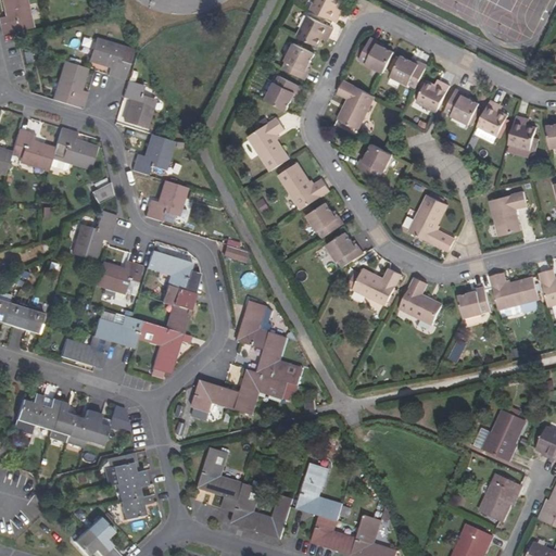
[(0,22),(2,36),(17,32),(32,28),(25,0),(3,0),(8,16),(0,17),(0,22)]
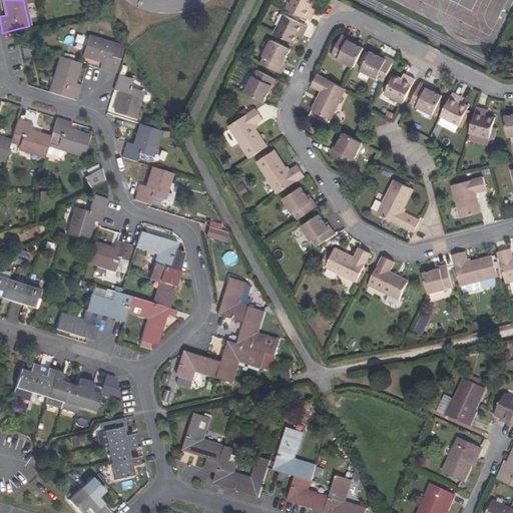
[(290,0),(286,9),(311,21),(314,15),(309,12),(312,7),(315,0),(290,0)]
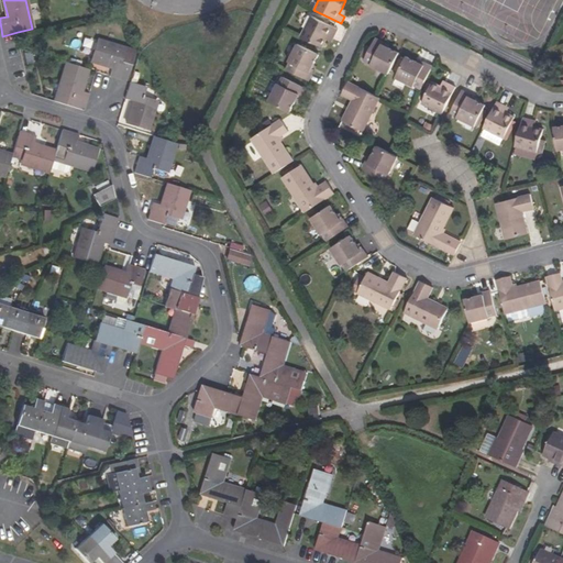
[(300,36),(322,47),(327,39),(329,34),(334,36),(338,30),(311,15),(300,36)]
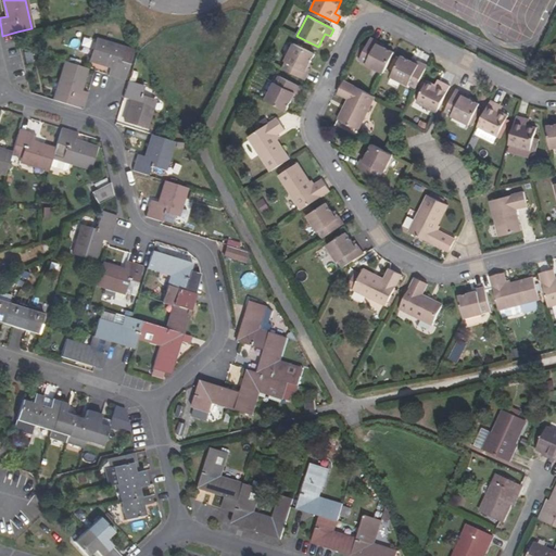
[(383,73),(394,52),(384,47),(377,42),(378,40),(371,37),(359,60),(367,63),(367,64),(383,73)]
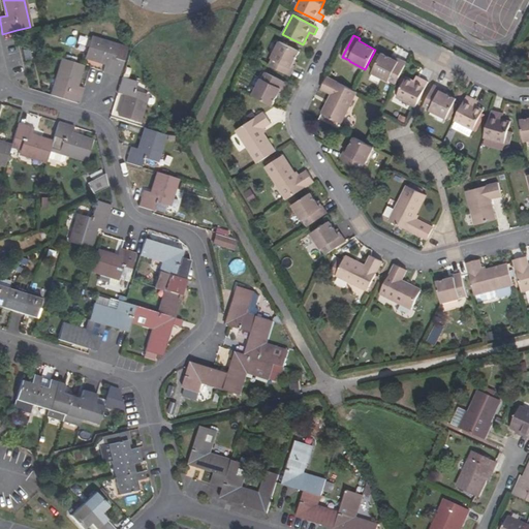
[(103,71),(119,76),(123,62),(127,50),(118,47),(91,38),(85,57),(105,63),(103,71)]
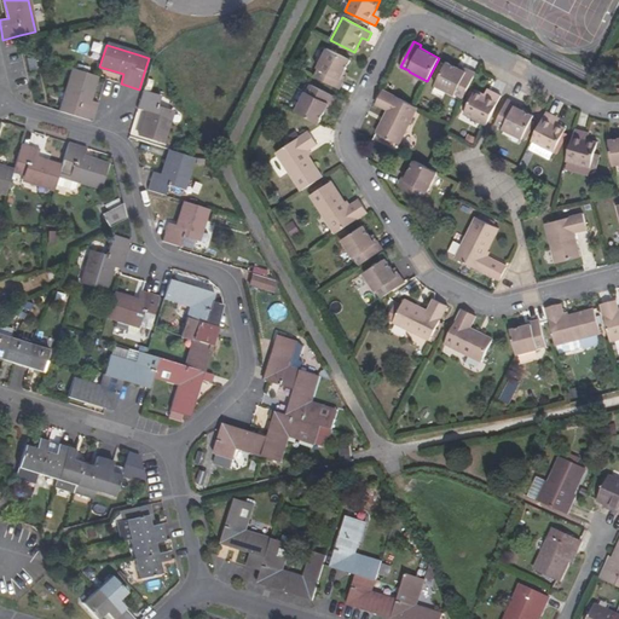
[(314,77),(340,90),(343,81),(341,79),(345,71),(351,61),(328,48),(317,68),(318,69),(314,77)]
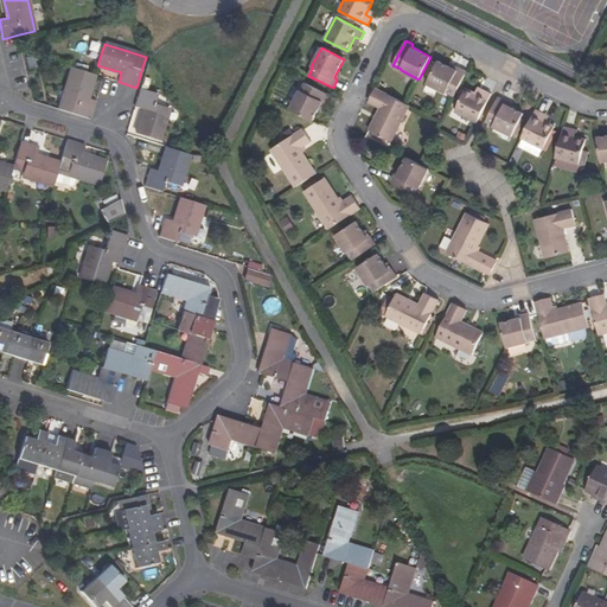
[(36,68),(34,58),(26,57),(29,69),(36,68)]
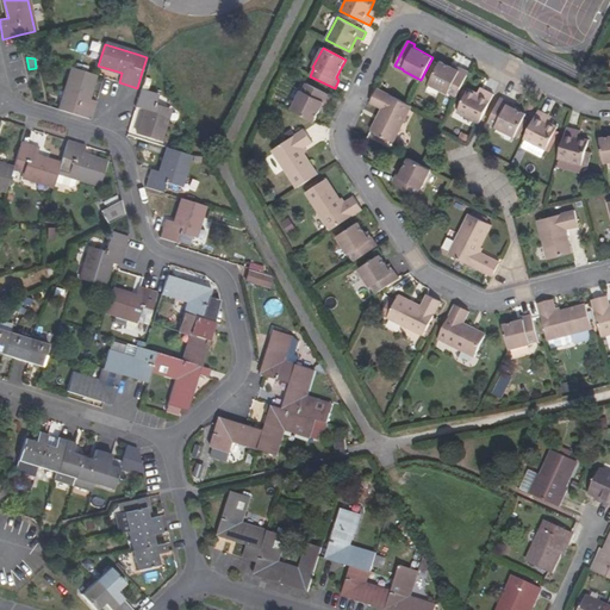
[(448,93),(456,97),(468,72),(461,68),(460,70),(452,67),(441,61),(429,83),(448,94),(448,93)]
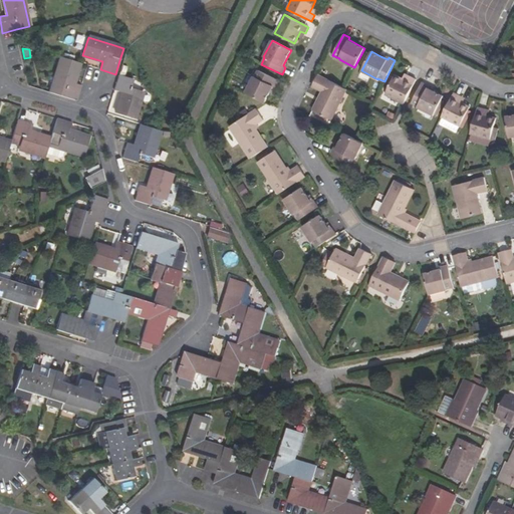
[(81,85),(73,82),(79,63),(61,57),(50,92),(77,100),(81,85)]
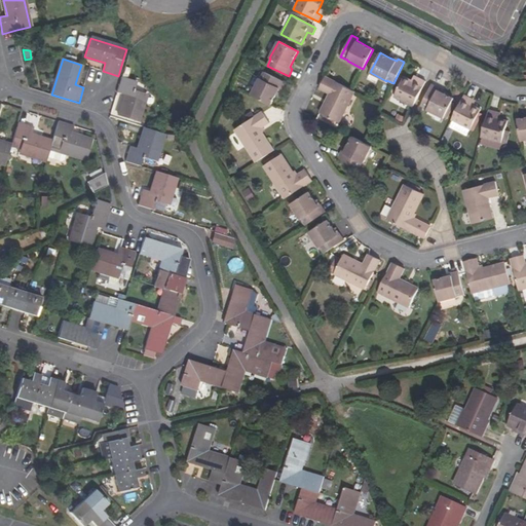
[(251,95),(271,105),(275,95),(279,88),(282,89),(286,83),(264,72),(260,78),(259,77),(251,95)]
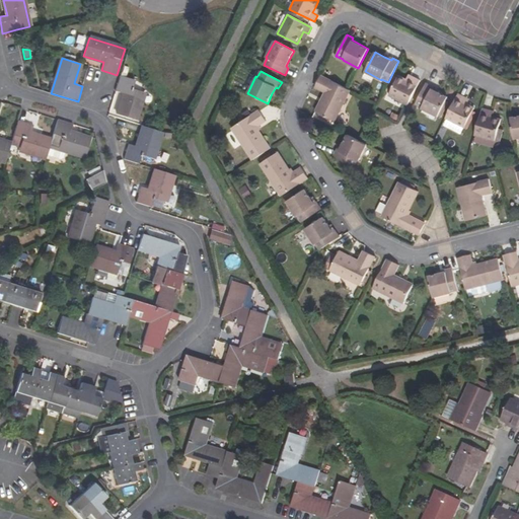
[(348,88),(321,75),(315,87),(324,92),(315,110),(335,121),(351,90),(348,88)]
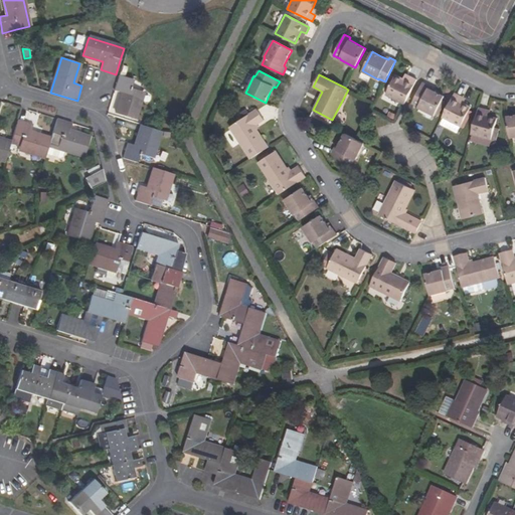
[(404,104),(416,79),(410,76),(407,80),(403,78),(395,74),(386,95),(404,104)]
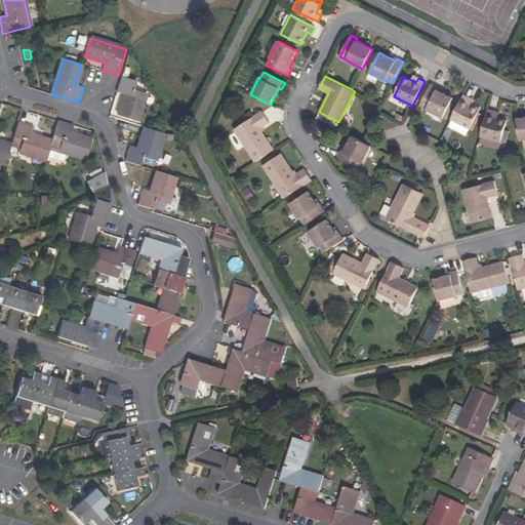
[(121,77),(116,92),(125,95),(118,115),(137,122),(146,94),(133,90),(135,81),(121,77)]
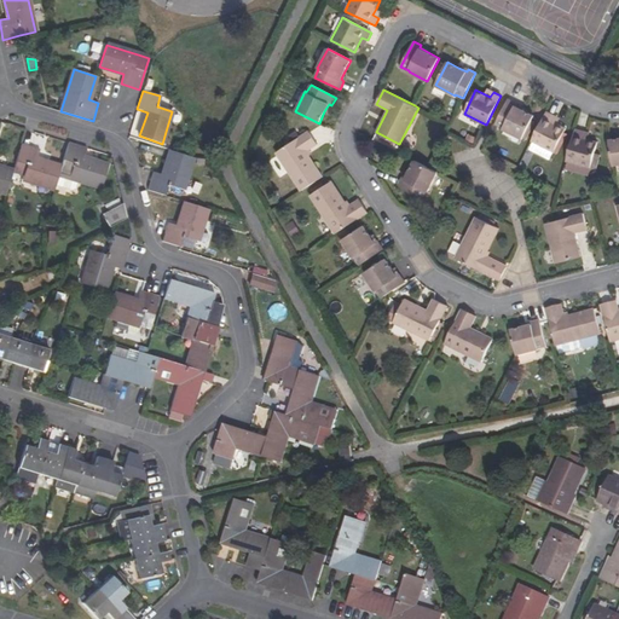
[(515,105),(516,102),(508,98),(496,123),(503,128),(522,139),(534,115),(524,109),(515,105)]
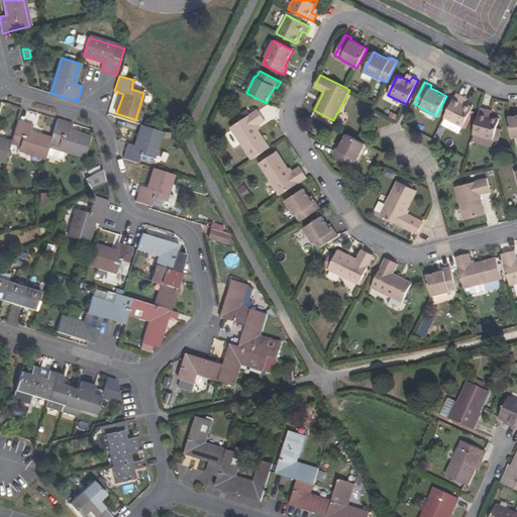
[(464,103),(460,100),(462,96),(456,92),(440,123),(458,132),(467,120),(473,108),(473,107),(464,103)]
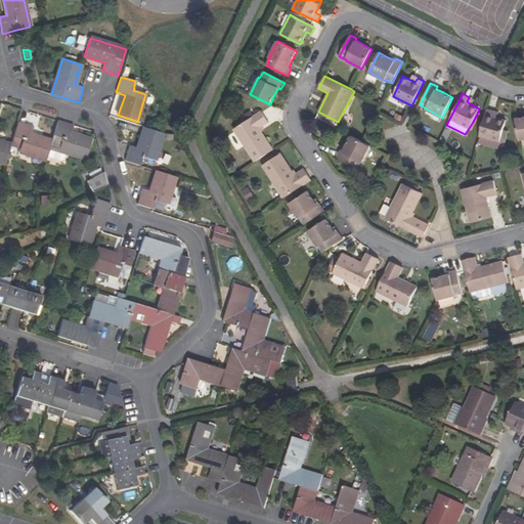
[(498,118),(493,116),(494,111),(486,108),(479,136),(499,142),(504,129),(507,120),(498,118)]
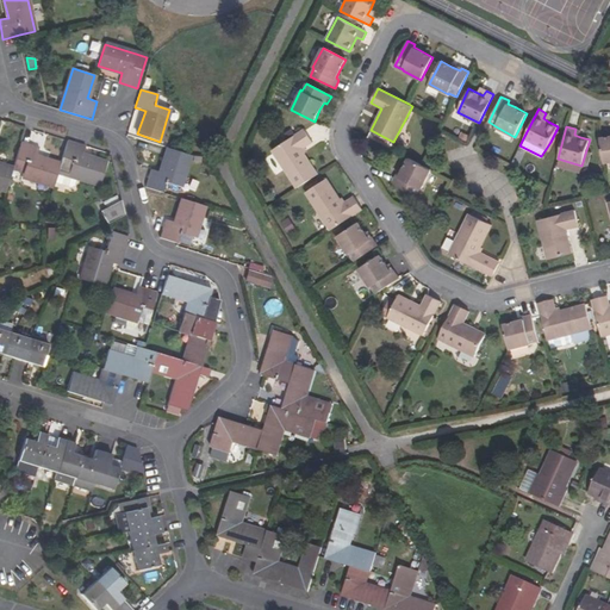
[(297,188),(318,174),(305,154),(303,149),(305,148),(312,142),(304,129),(272,150),(297,188)]
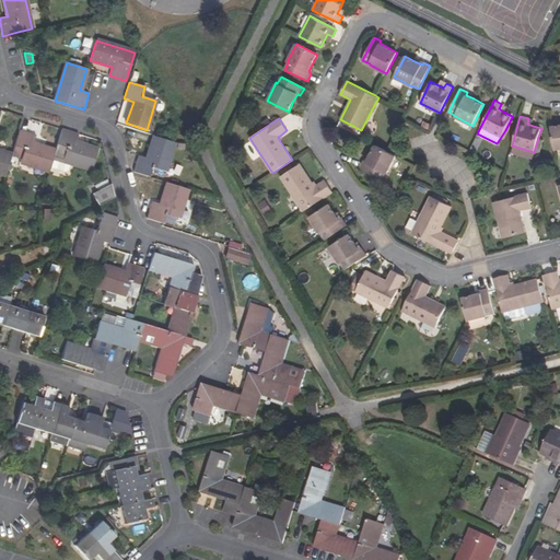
[(559,124),(550,126),(555,150),(559,148),(559,124)]
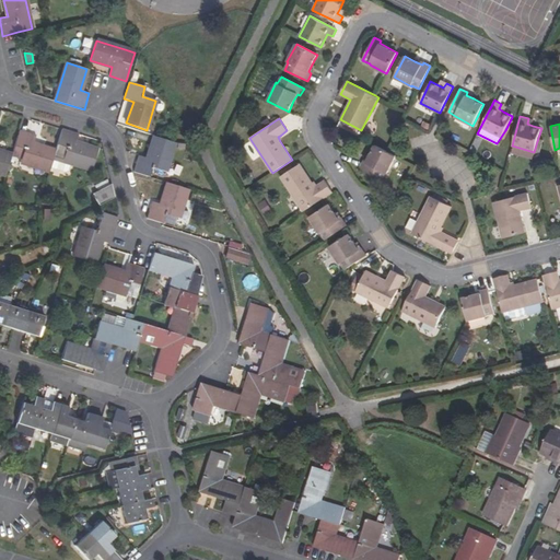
[(78,135),(62,129),(56,151),(54,158),(70,163),(91,168),(97,150),(76,143),(78,135)]
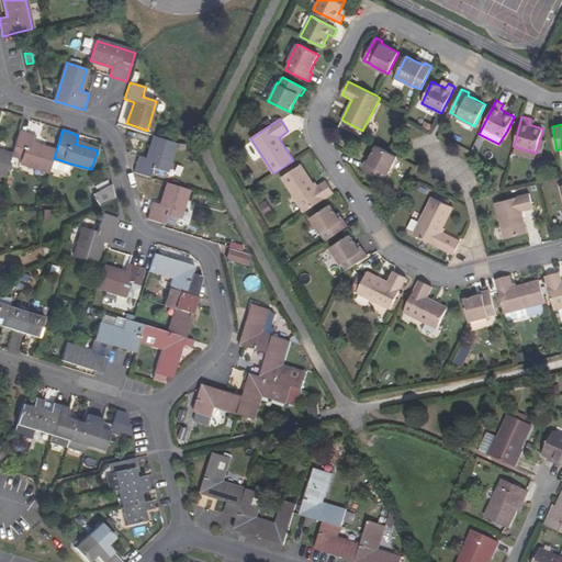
[(21,160),(20,163),(49,172),(51,167),(54,158),(56,152),(34,145),(36,136),(20,131),(12,155),(11,157),(21,160)]
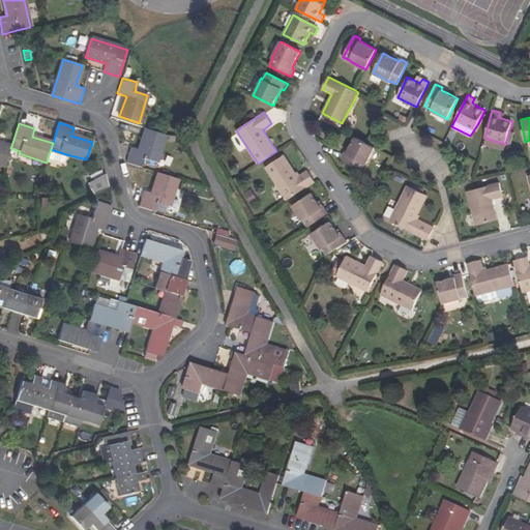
[(145,158),(156,163),(166,135),(146,128),(140,149),(131,147),(126,163),(142,168),(145,158)]
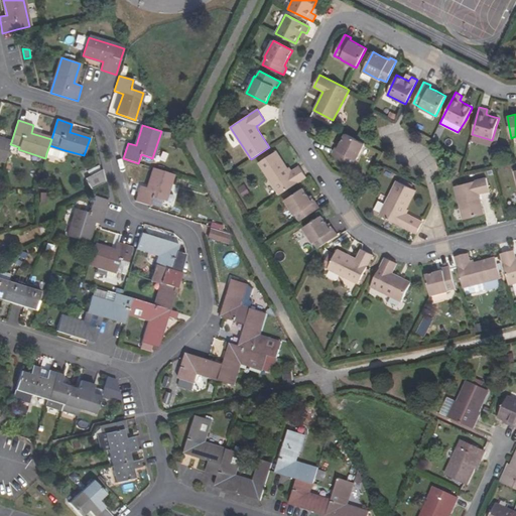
[(501,129),(496,127),(492,140),(491,145),(498,141),(501,129)]
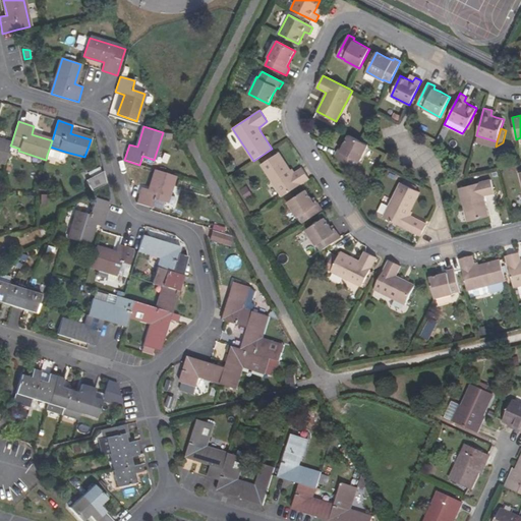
[(344,145),(340,152),(338,151),(334,157),(355,168),(359,161),(360,161),(368,146),(360,140),(349,135),(344,145)]
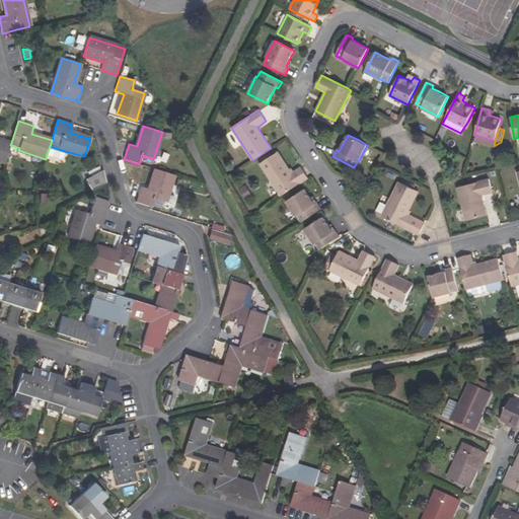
[(0,140),(0,160),(5,162),(10,145),(11,143),(0,140)]
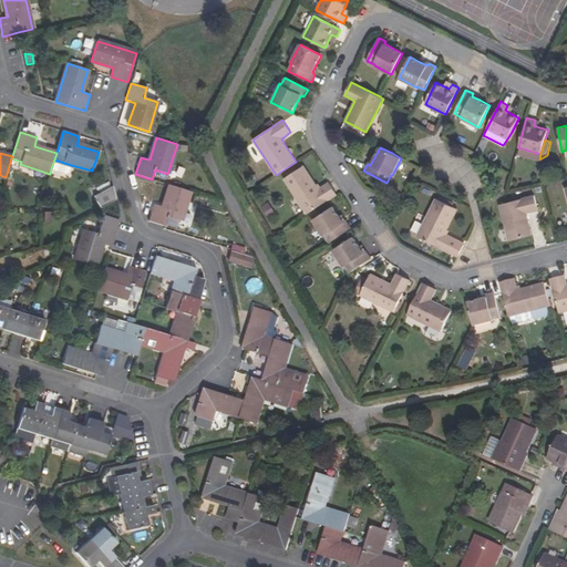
[(69,172),(71,165),(54,160),(51,168),(66,173),(69,172)]
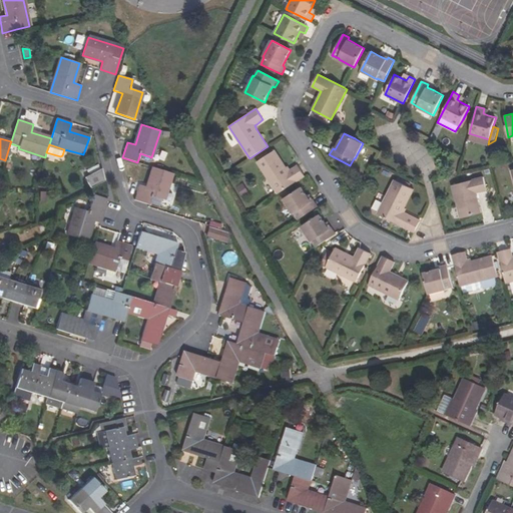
[(305,176),(298,164),(290,169),(289,170),(286,167),(275,150),(257,162),(278,193),(305,176)]
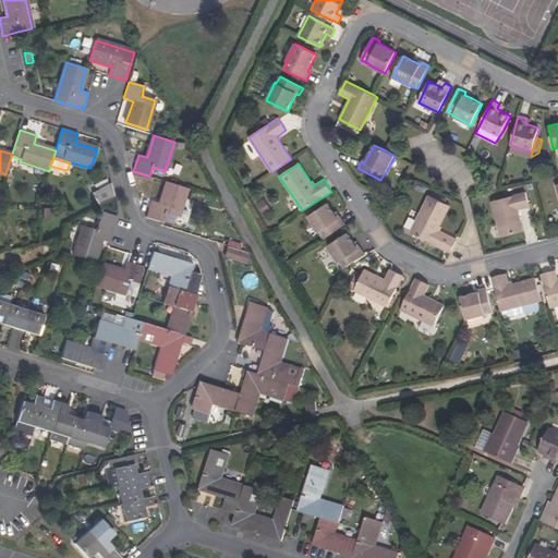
[(159,204),(152,201),(149,207),(146,217),(162,222),(165,213),(178,217),(186,189),(167,182),(159,204)]
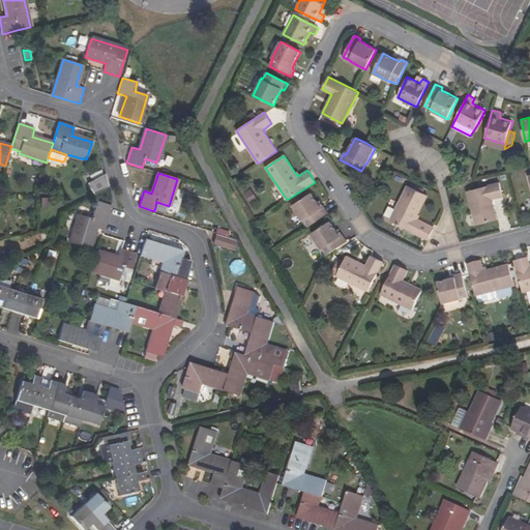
[(106,174),(88,183),(93,195),(109,187),(106,174)]
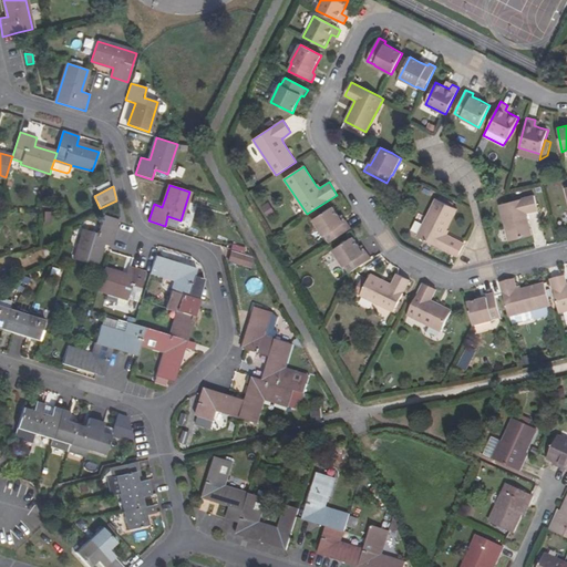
[(526,213),(538,210),(534,196),(518,199),(500,205),(508,241),(533,236),(526,213)]
